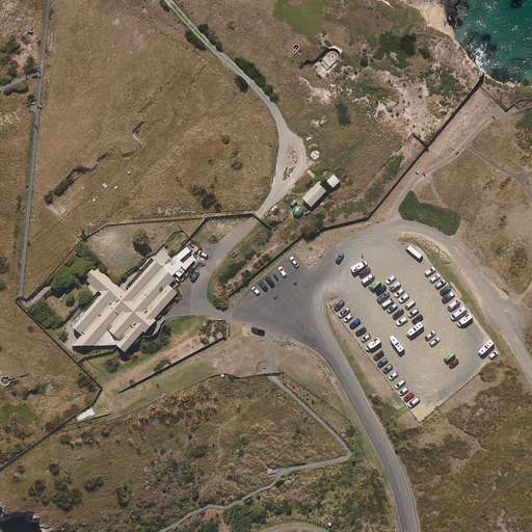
[(320,62),(327,70),(338,59),(338,55),(335,51),(330,51),(320,62)]
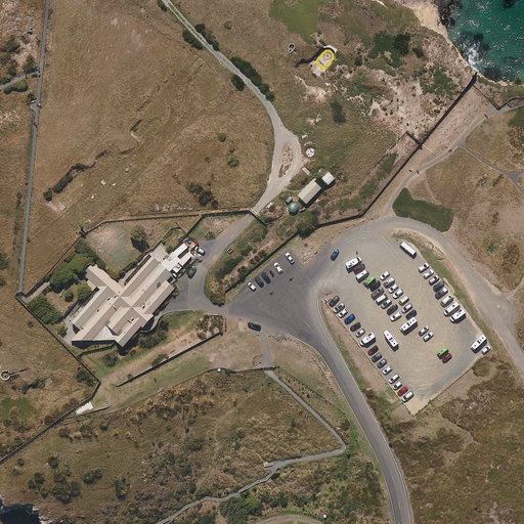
[(329,171),(320,179),(326,185),(335,178),(329,171)]
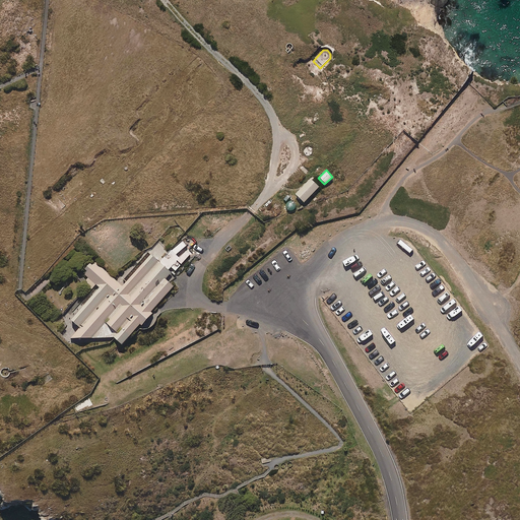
[(318,187),(309,179),(295,193),(304,201),(318,187)]
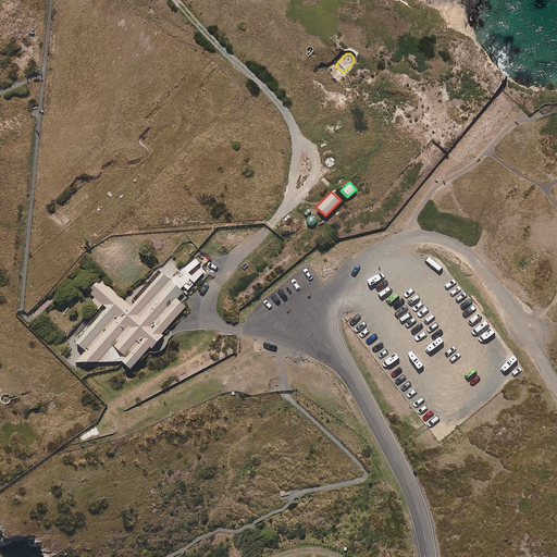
[(120,362),(128,370),(147,347),(149,349),(155,342),(160,336),(159,335),(184,307),(175,299),(182,292),(158,271),(131,300),(133,302),(131,306),(103,281),(100,285),(97,282),(91,289),(94,292),(91,295),(103,306),(106,309),(74,343),(79,347),(84,351),(73,363),(76,363),(120,362)]
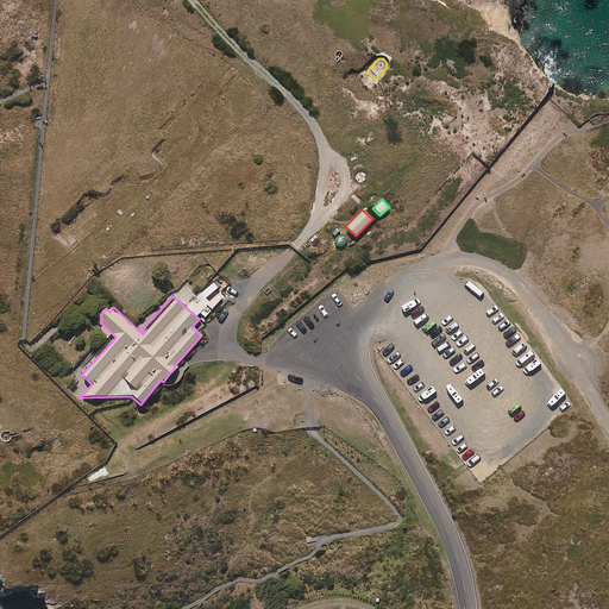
[(10,441),(10,440),(12,439),(12,438),(12,437),(20,435),(20,432),(12,433),(11,432),(8,431),(6,431),(4,431),(1,433),(0,435),(0,437),(1,440),(4,441),(6,443),(7,443),(10,441)]
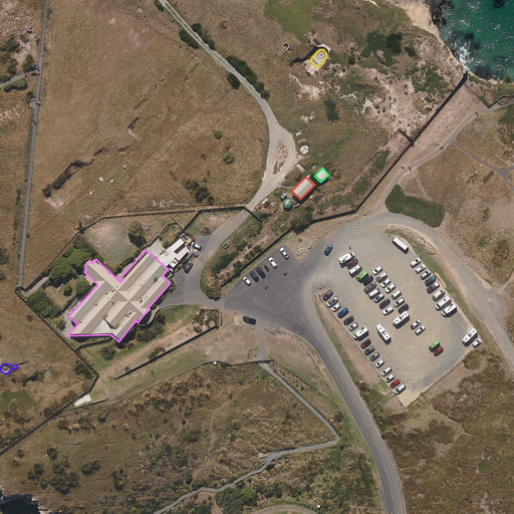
All buildings are outlined.
